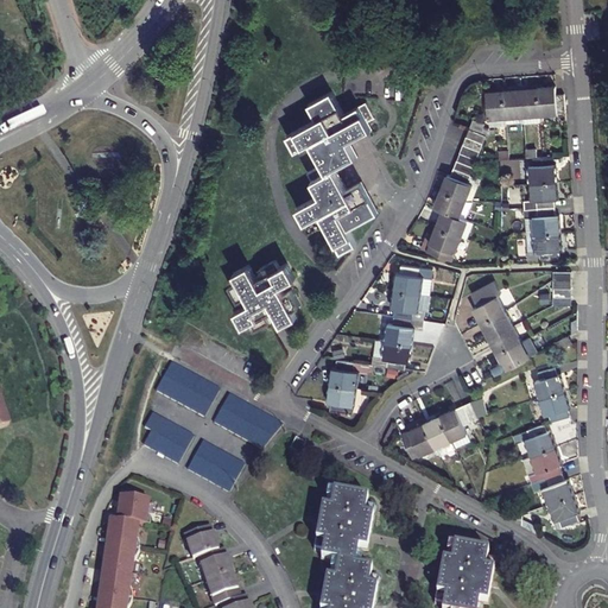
[(377,209),(359,179),(346,187),(334,165),(355,153),(347,138),(361,130),(368,125),(365,118),(371,113),(362,96),(339,109),(327,88),(305,101),(312,116),(284,133),(292,149),(306,141),(318,162),(304,170),(316,192),(295,206),(306,228),(323,220),(340,251),(356,241),(348,226),(377,209)]
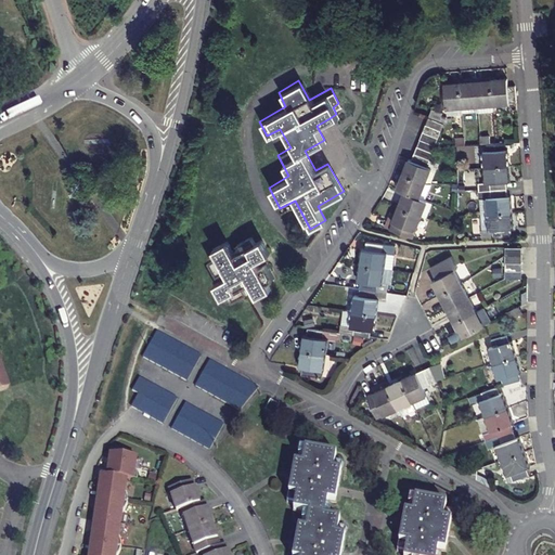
[(510,105),(507,87),(507,80),(491,82),(493,106),(510,105)]
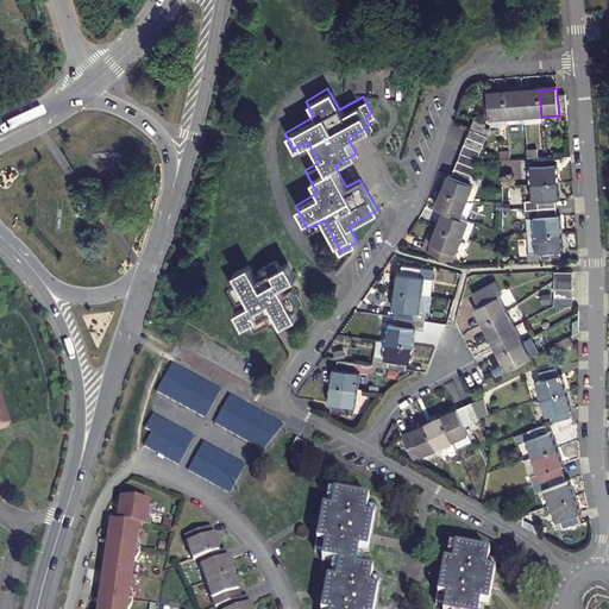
[(522,92),(525,119),(541,117),(539,90),(522,92)]
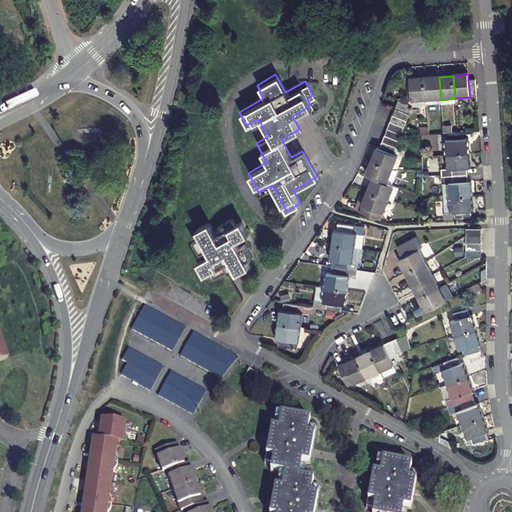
[(427,100),(441,100),(439,77),(426,78),(427,100)]
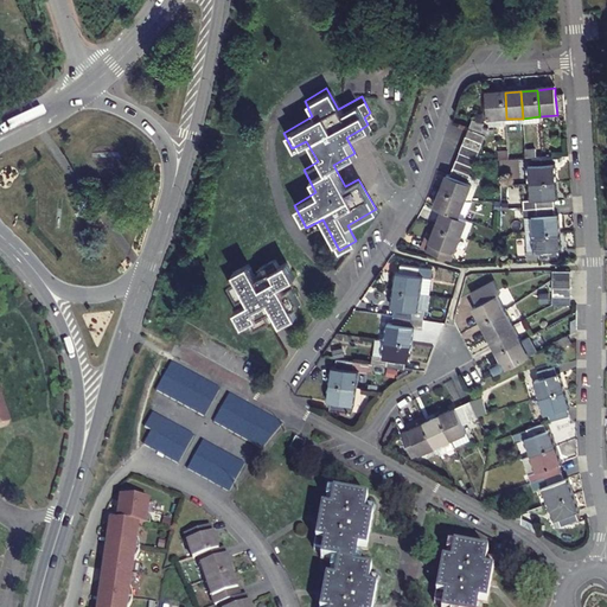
[(490,121),(506,119),(505,93),(487,94),(490,121)]
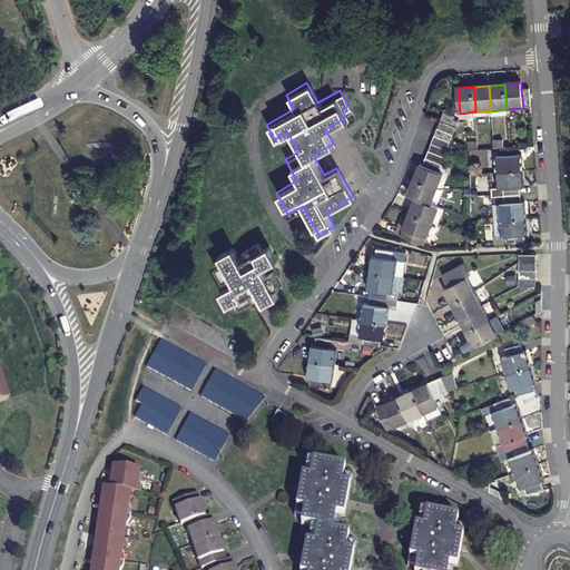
[(523,108),(531,107),(530,88),(521,89),(523,108)]
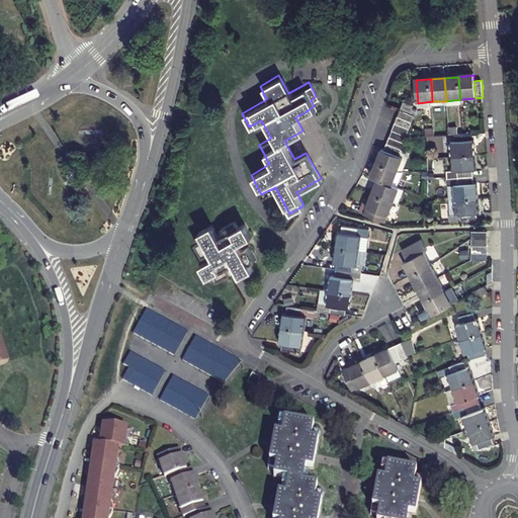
[(400,104),(396,114),(410,119),(413,108),(400,104)]
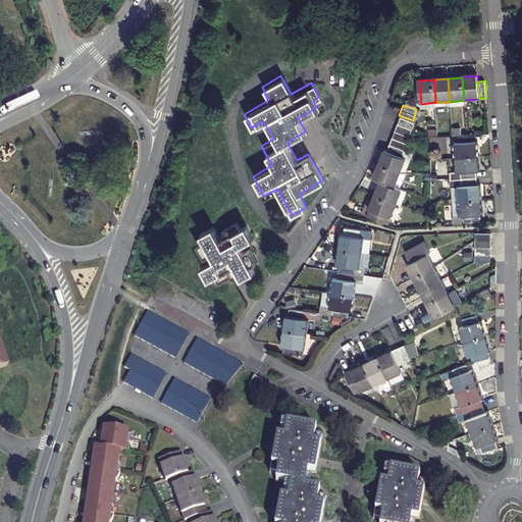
[(410,128),(413,120),(399,115),(396,122),(410,128)]
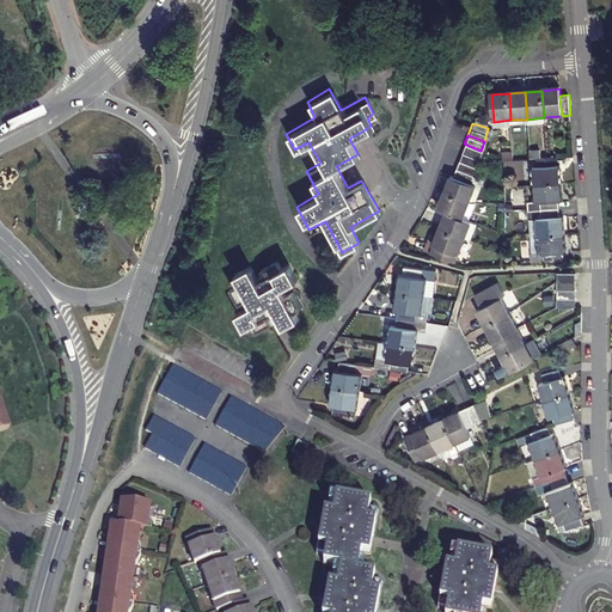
[(464,144),(461,152),(478,158),(479,154),(481,151),(464,144)]
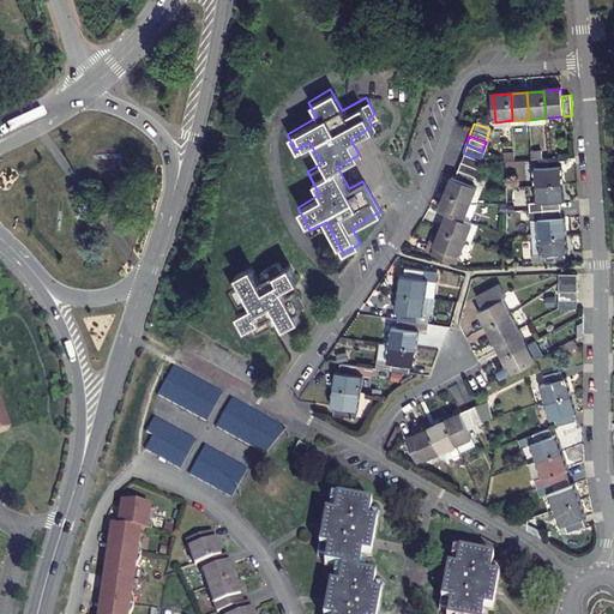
[(480,158),(463,152),(461,161),(477,167),(480,158)]
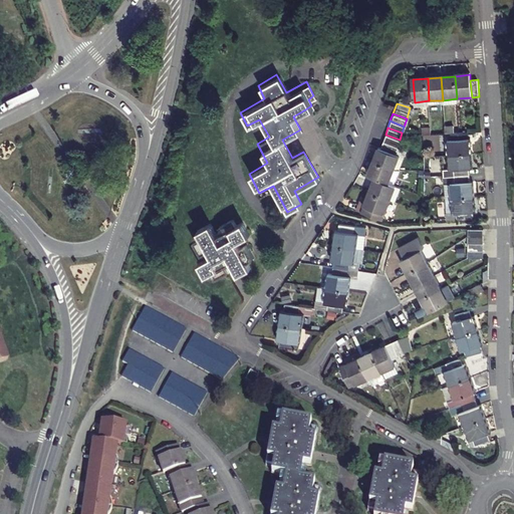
[(450,130),(451,137),(465,136),(464,129),(459,129),(450,130)]
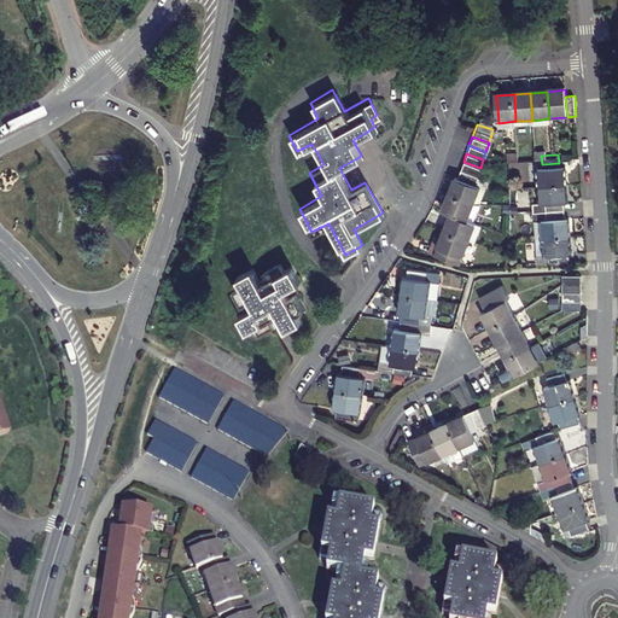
[(464,162),(460,170),(477,176),(481,168),(464,162)]
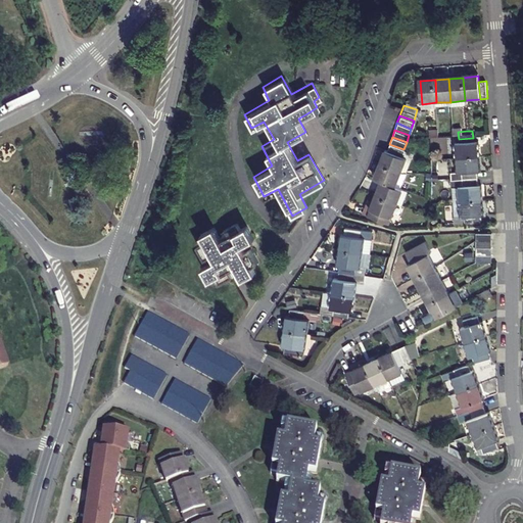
[(473,138),(459,139),(456,139),(457,155),(479,154),(478,137),(473,138)]
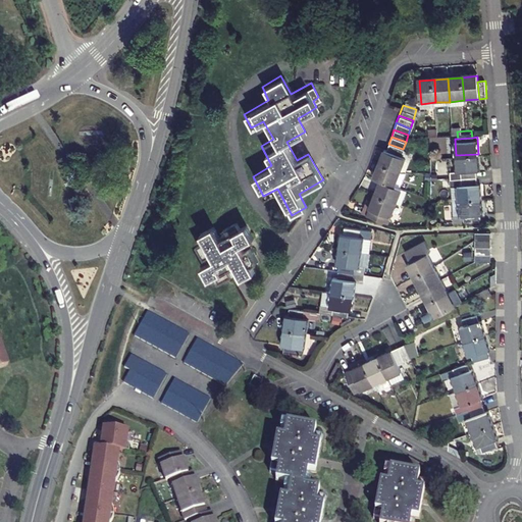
[(403,149),(388,144),(386,150),(401,155),(403,149)]
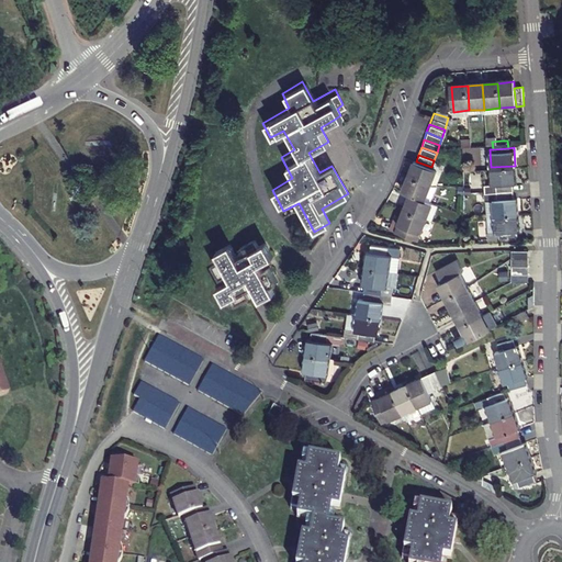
[(431,167),(416,161),(411,160),(405,176),(429,183),(435,168),(431,167)]
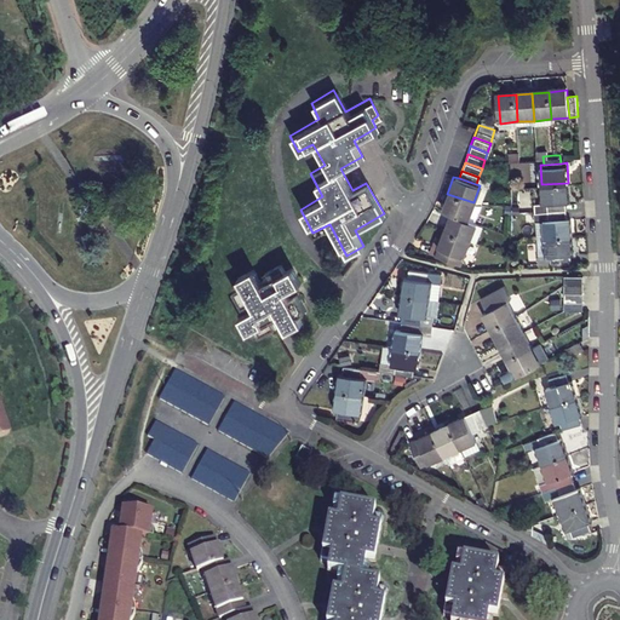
[(543,202),(547,202),(563,200),(569,199),(568,183),(541,184),(543,202)]
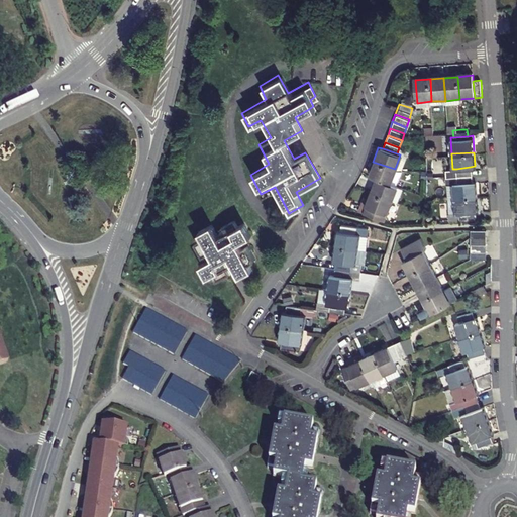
[(369,175),(374,178),(390,183),(394,171),(395,169),(373,162),(369,175)]
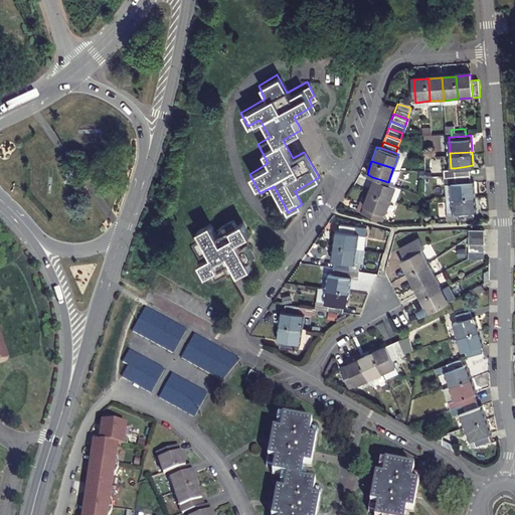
[(468,166),(455,168),(455,174),(469,173),(468,166)]
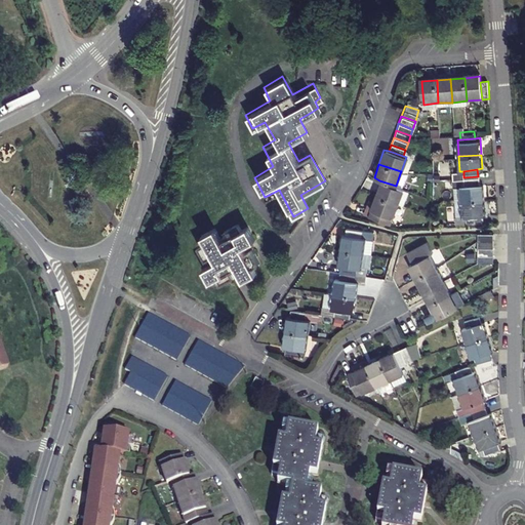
[(460,184),(461,200),(484,198),(483,182),(478,183),(478,176),(463,177),(454,178),(454,185),(460,184)]
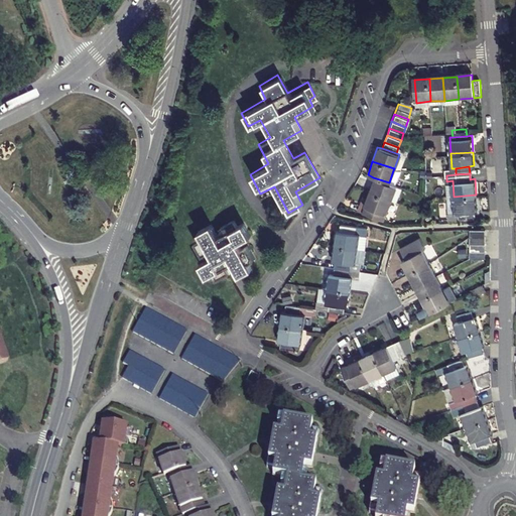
[(389,182),(373,177),(368,191),(389,201),(394,203),(400,187),(389,182)]
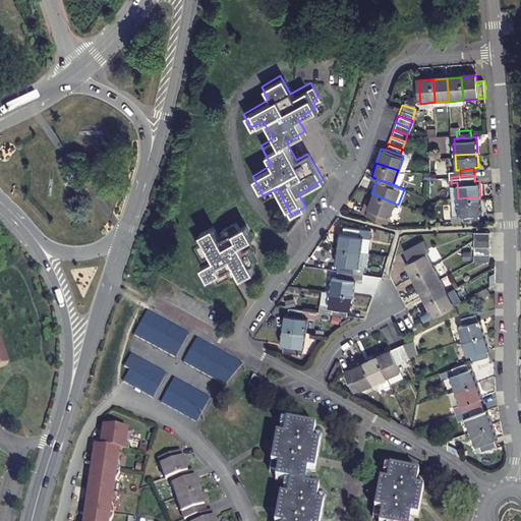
[(371,193),(363,214),(386,221),(393,203),(371,193)]
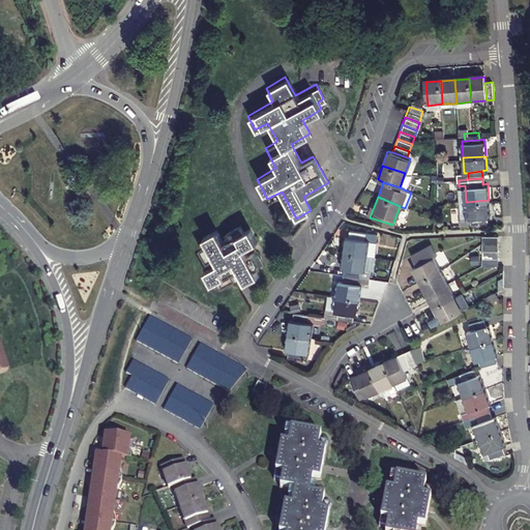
[(467,217),(460,217),(461,225),(486,223),(484,215),(490,214),(489,200),(466,202),(467,217)]
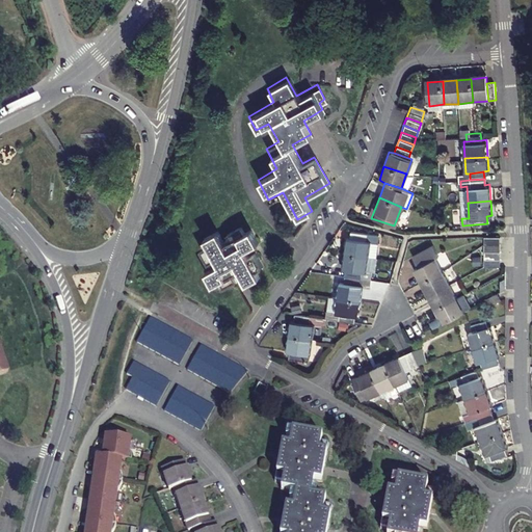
[(239,268),(246,281),(259,273),(256,267),(262,265),(255,251),(249,255),(245,248),(257,242),(249,229),(243,232),(240,225),(225,233),(229,239),(223,242),(217,230),(203,236),(207,243),(202,246),(209,260),(214,257),(217,262),(206,268),(213,282),(219,278),(222,285),(237,277),(233,271),(239,268)]
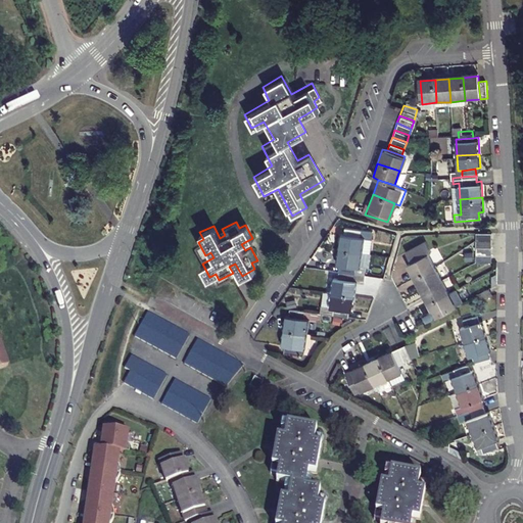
[(334,249),(358,252),(360,237),(368,238),(368,232),(341,228),(341,235),(336,234),(334,249)]
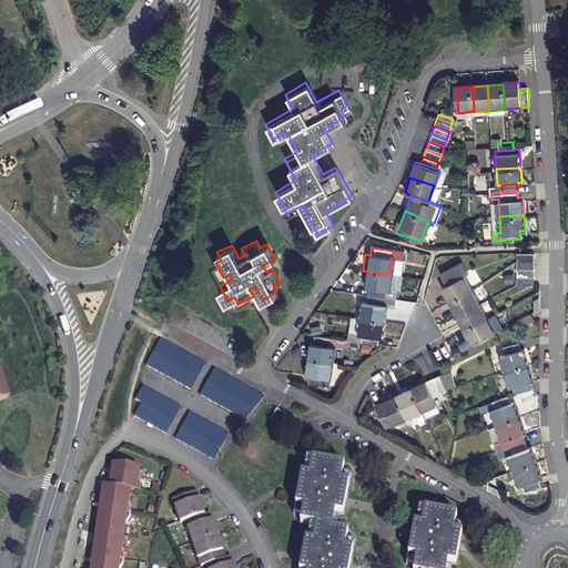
[(391,257),(388,274),(397,274),(399,259),(391,257)]
